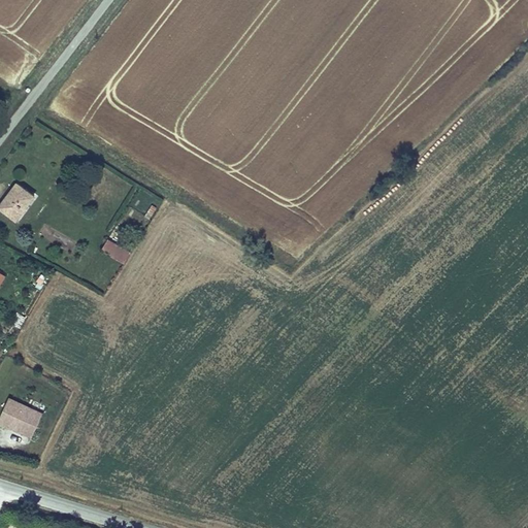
[(0,210),(19,225),(38,199),(19,185),(0,208),(0,210)]
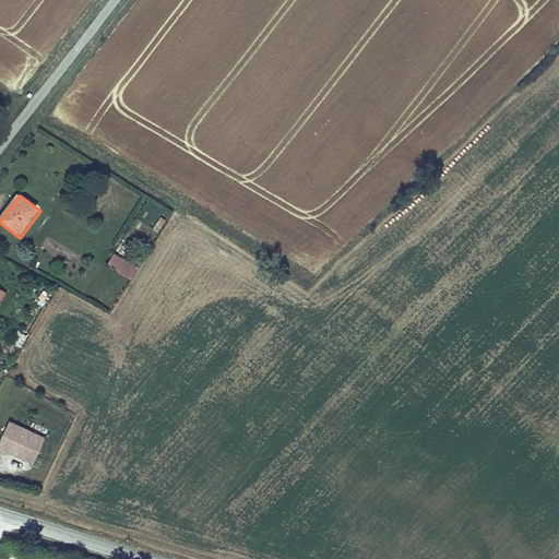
[(161,217),(153,230),(159,234),(167,221),(161,217)]
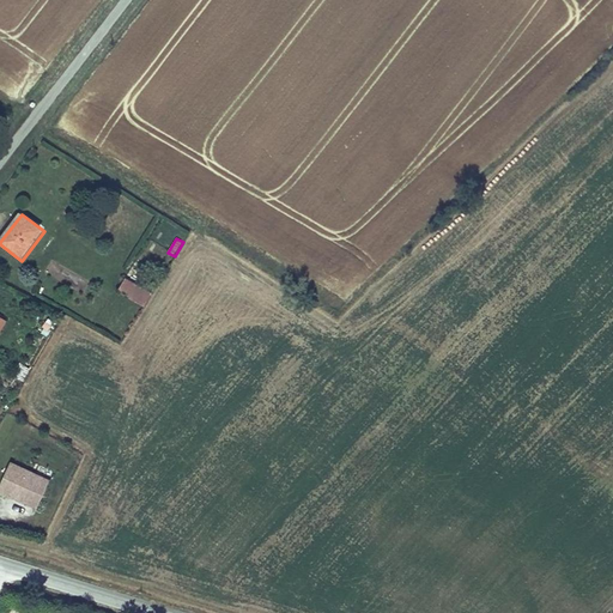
[(153,293),(127,279),(119,292),(146,308),(153,293)]
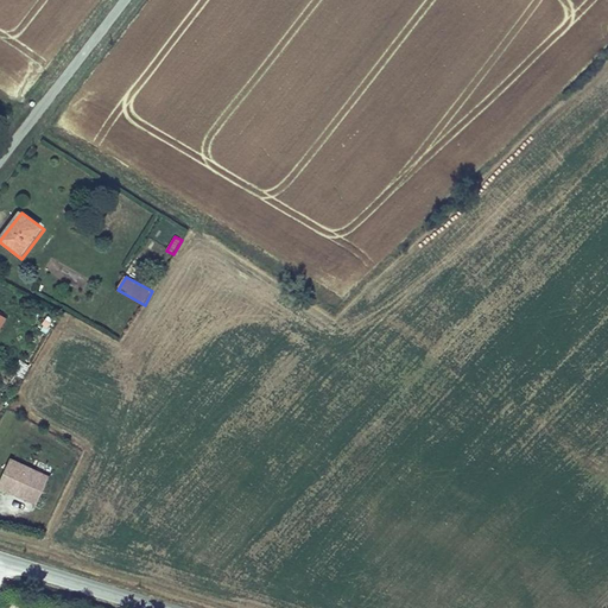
[(18,360),(11,373),(24,379),(30,366),(18,360)]
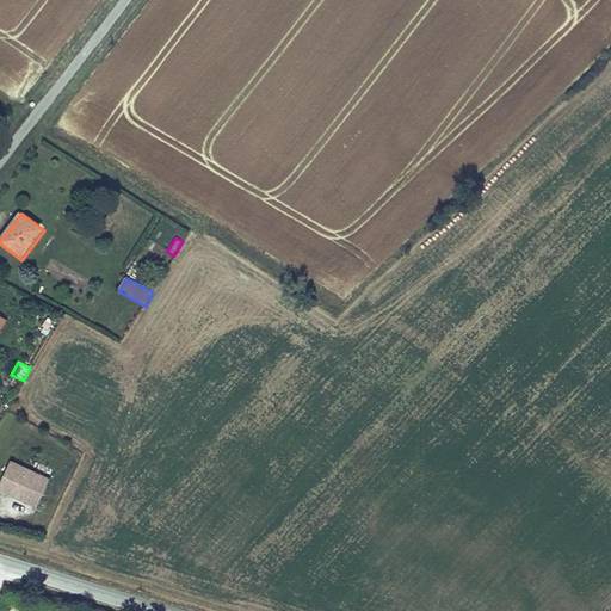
[(53,479),(12,461),(0,486),(0,491),(38,508),(53,479)]
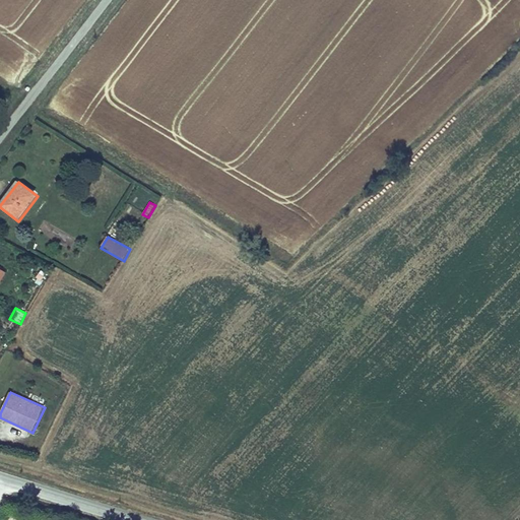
All buildings are outlined.
